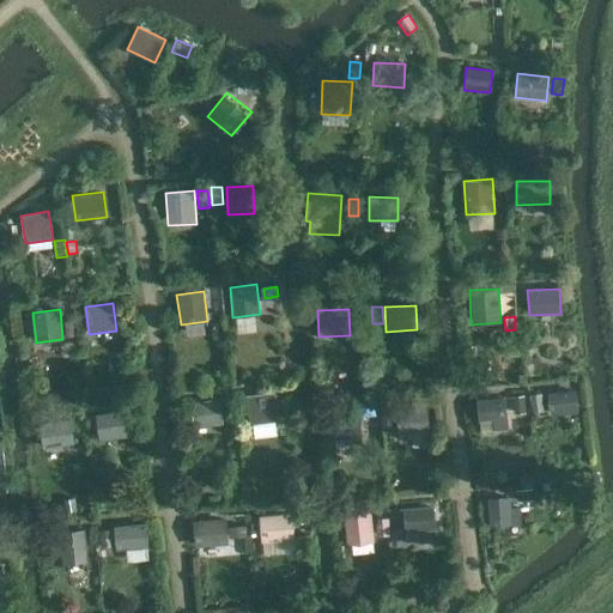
[(73,320),(65,321),(66,337),(74,337),(73,320)]
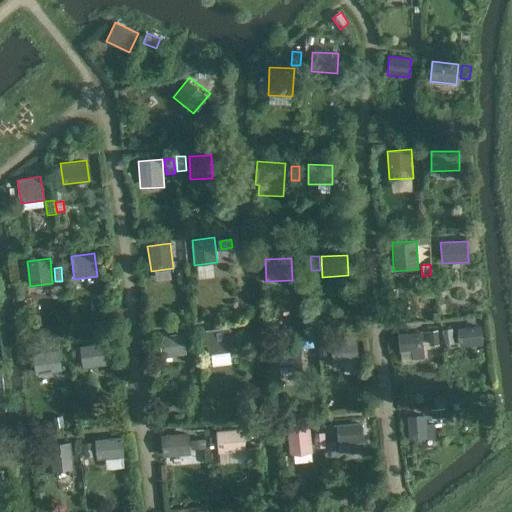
[(186,273),(177,275),(178,285),(188,284),(186,273)]
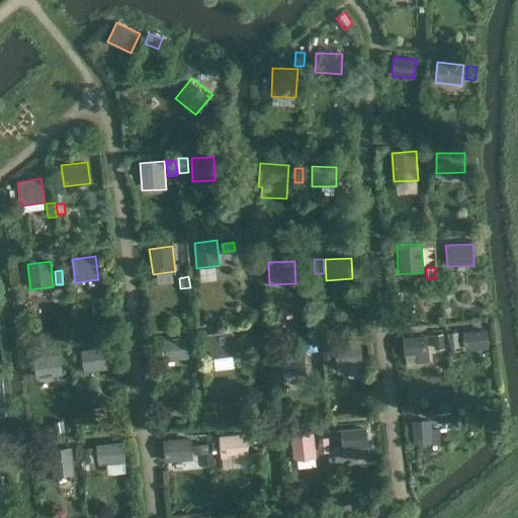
[(405,320),(394,321),(395,329),(405,328),(405,320)]
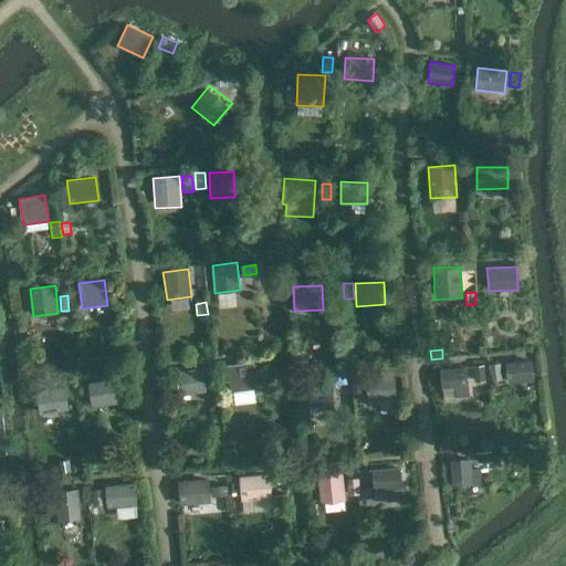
[(98,358),(86,359),(87,369),(100,368),(98,358)]
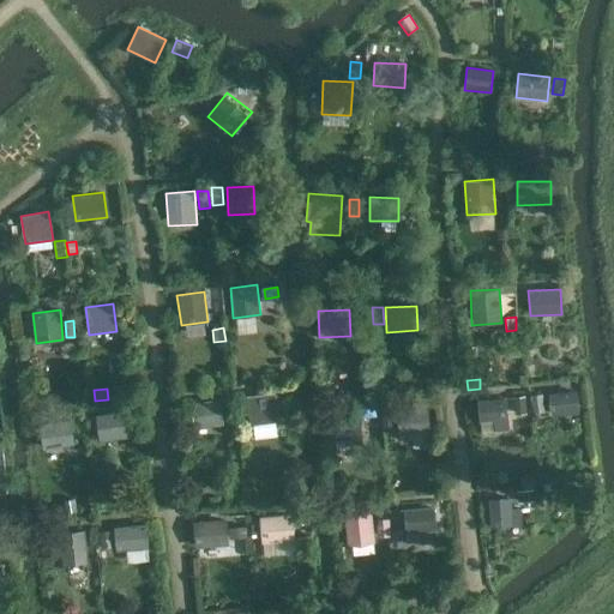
[(578,414),(576,391),(551,393),(552,416),(578,414)]
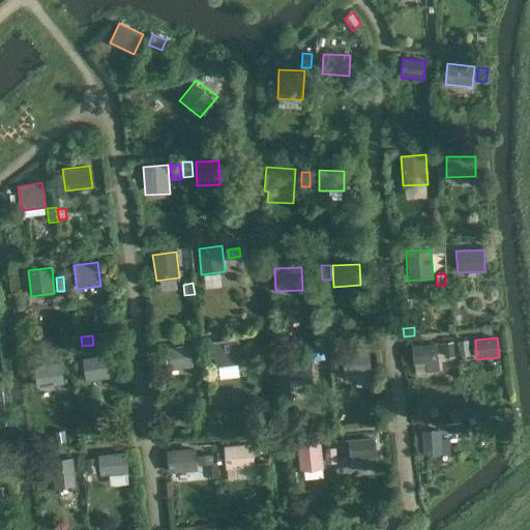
[(241,363),(237,339),(213,343),(216,367),(241,363)]
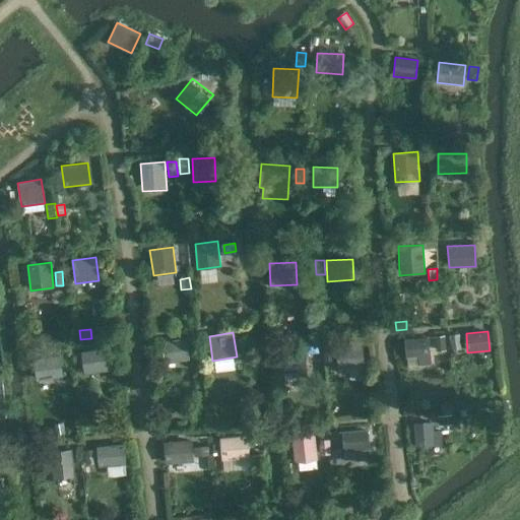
[(287,333),(276,335),(277,343),(288,341),(287,333)]
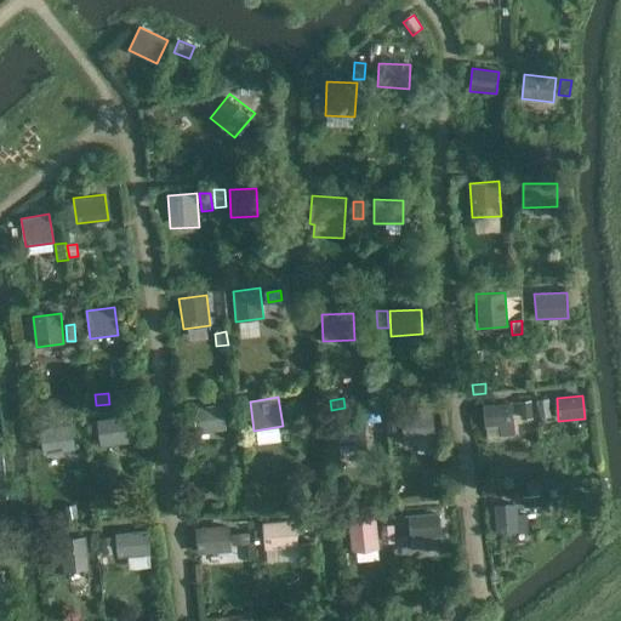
[(548,399),(537,402),(540,419),(551,416),(548,399)]
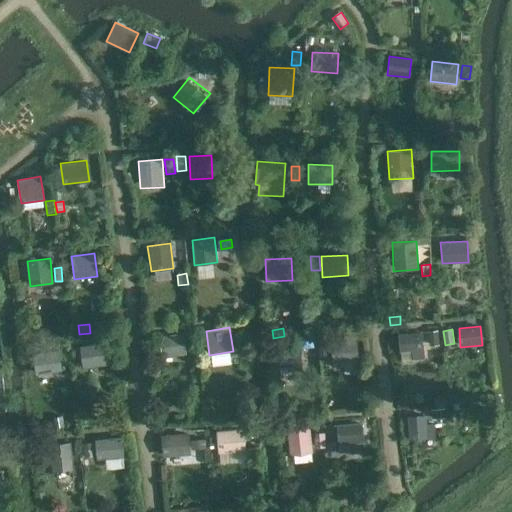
[(438,331),(429,332),(430,346),(439,345),(438,331)]
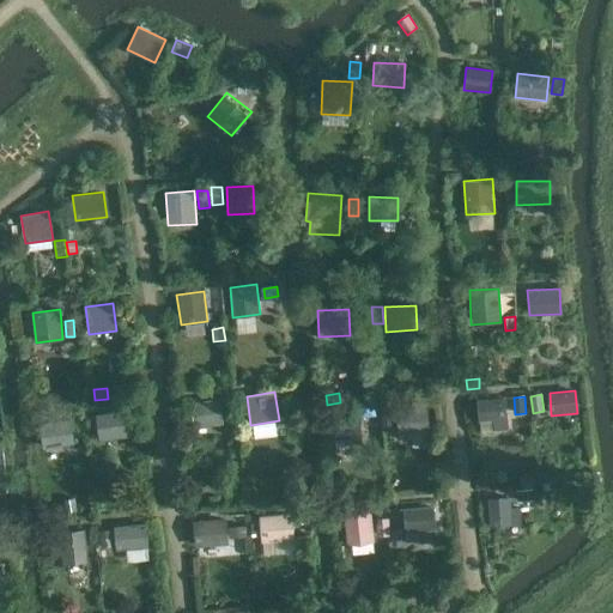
[(223,424),(219,399),(190,404),(194,428),(223,424)]
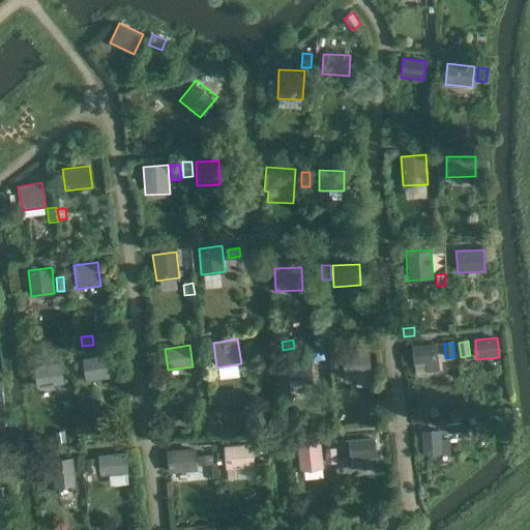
[(416,373),(428,372),(428,373),(440,372),(438,345),(413,346),(414,364),(415,364),(416,373)]
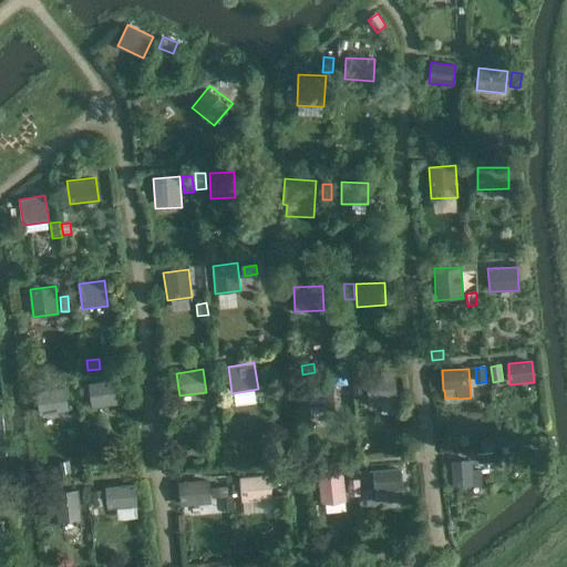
[(380,402),(398,400),(394,377),(366,380),(370,410),(381,409),(380,402)]
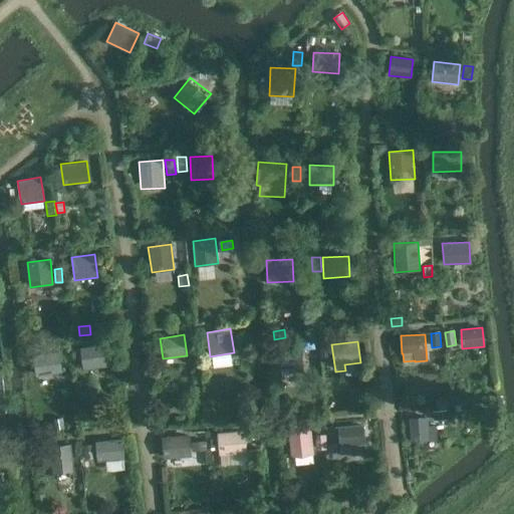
[(111,365),(108,343),(80,347),(83,370),(111,365)]
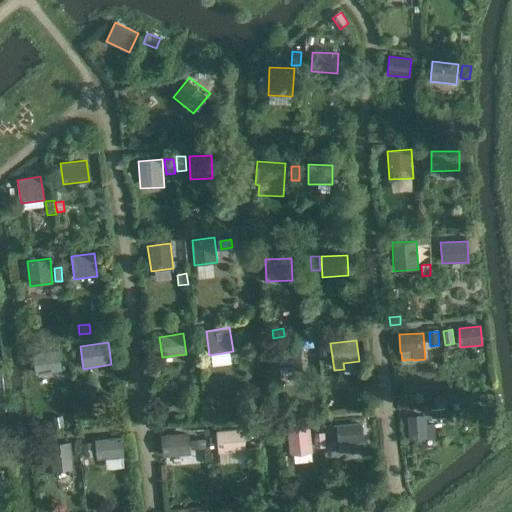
[(328,345),(318,346),(320,360),(330,359),(328,345)]
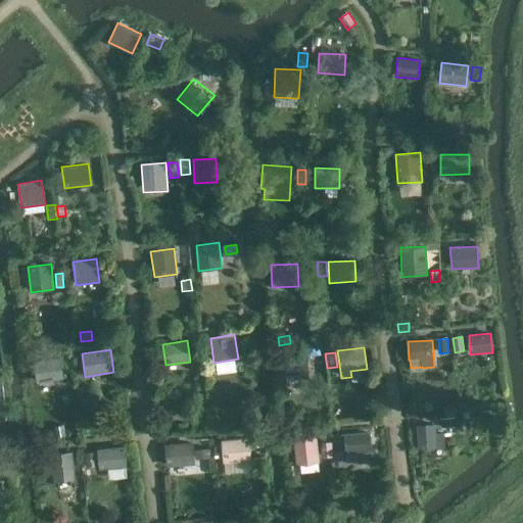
[(308,378),(306,354),(281,357),(283,380),(308,378)]
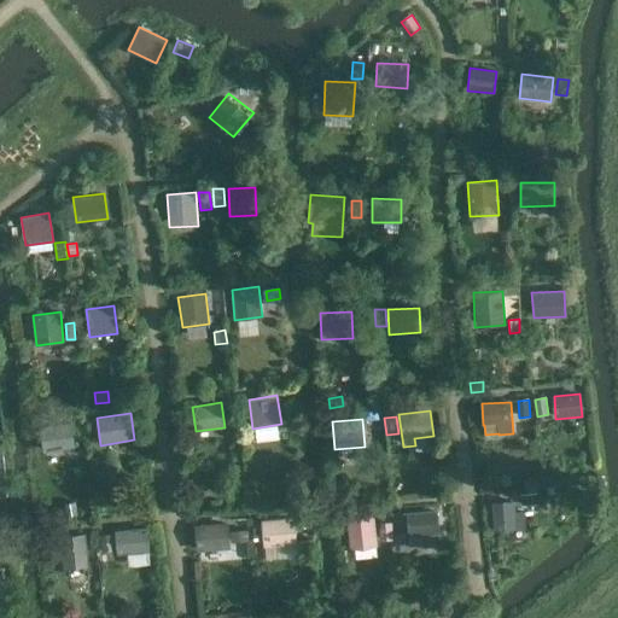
[(75,448),(71,423),(40,427),(44,453),(75,448)]
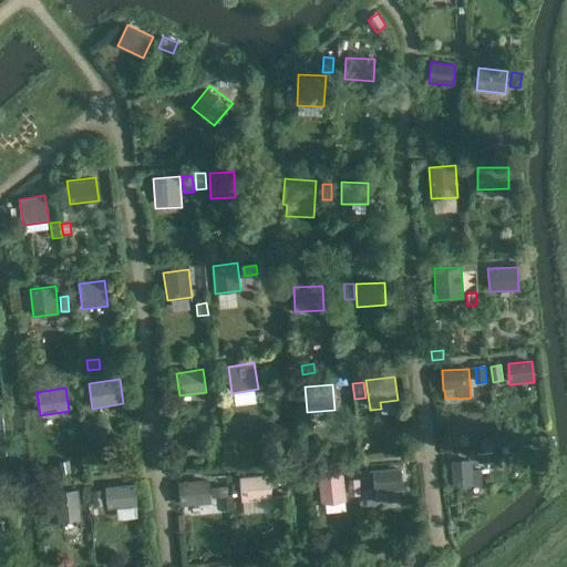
[(220,391),(212,392),(213,403),(222,402),(220,391)]
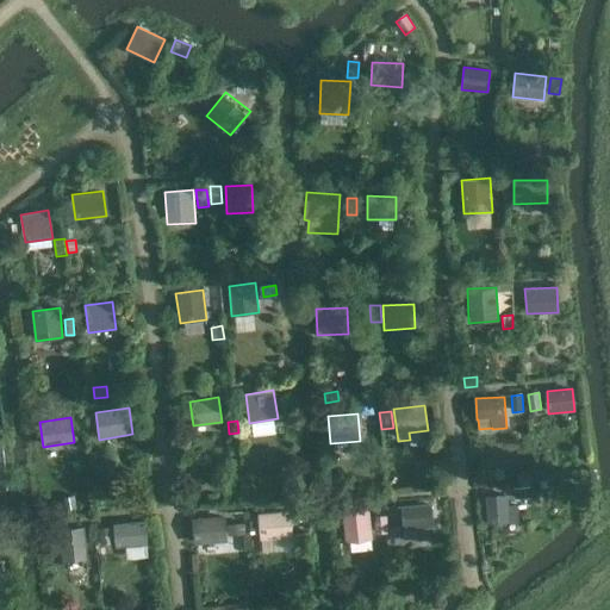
[(104,450),(89,453),(92,465),(106,462),(104,450)]
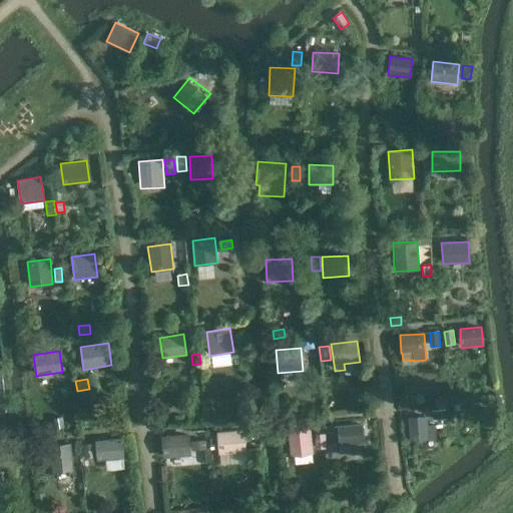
[(446,410),(432,411),(433,421),(446,419),(446,410)]
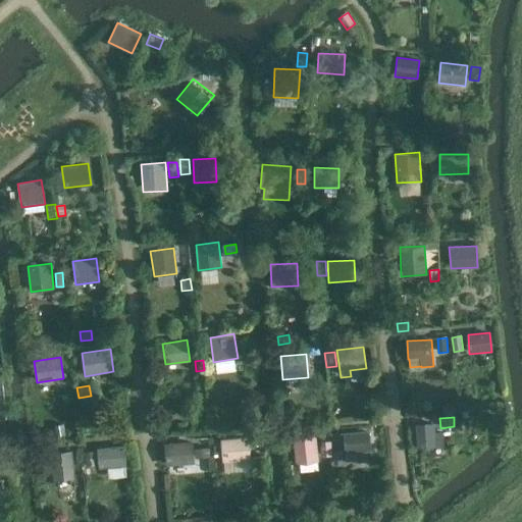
[(222,421),(212,421),(212,430),(222,430),(222,421)]
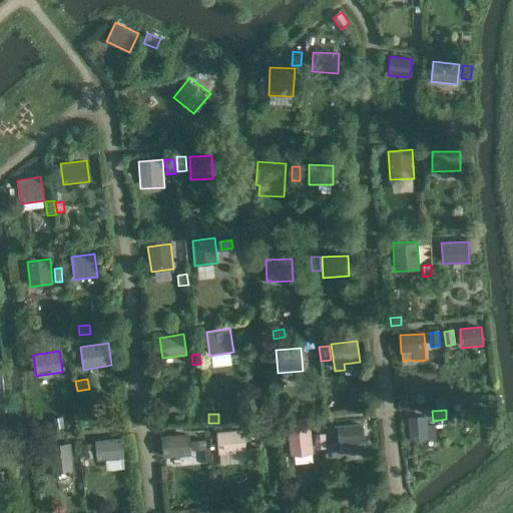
[(437,424),(427,425),(426,416),(408,418),(410,441),(438,438),(437,424)]
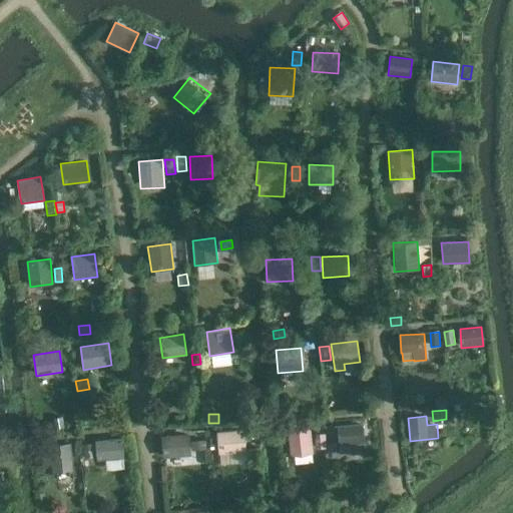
[(62,418),(53,419),(55,429),(64,428),(62,418)]
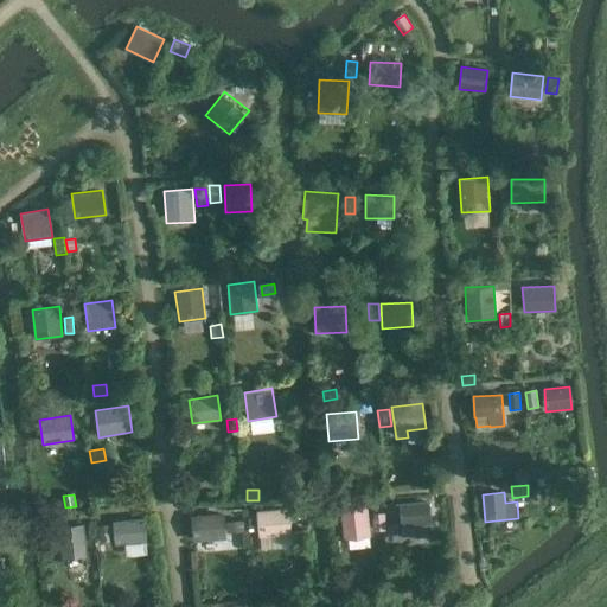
[(402,526),(432,524),(430,502),(400,504),(402,526)]
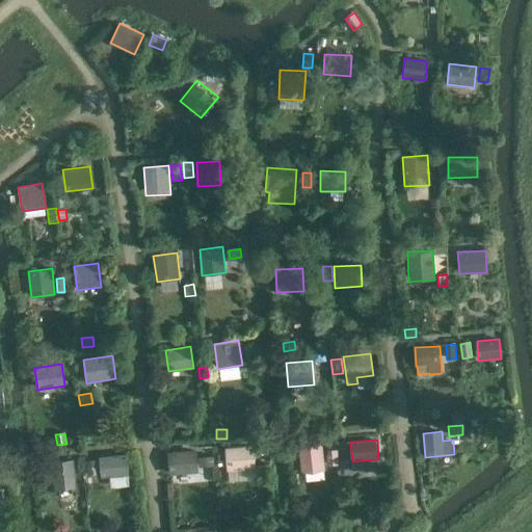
[(325,471),(322,445),(298,447),(301,473),(325,471)]
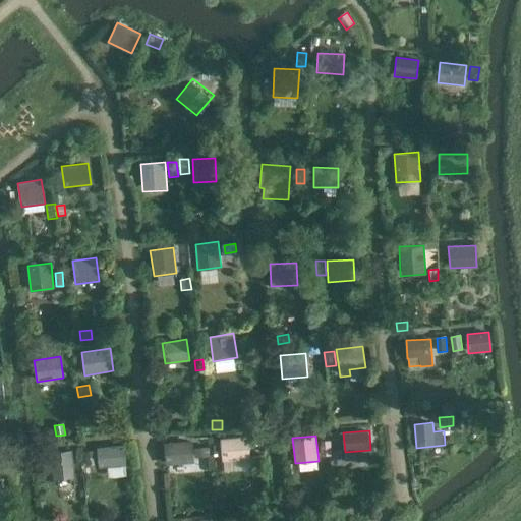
[(250,459),(248,437),(220,440),(222,461),(250,459)]
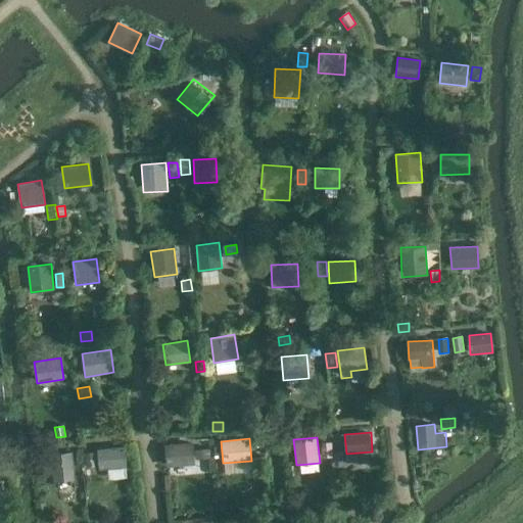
[(193,441),(163,444),(165,467),(195,465),(193,441)]
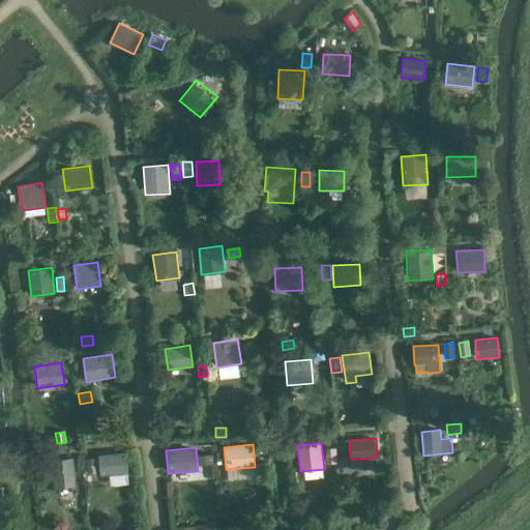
[(336,448),(325,449),(326,464),(337,463),(336,448)]
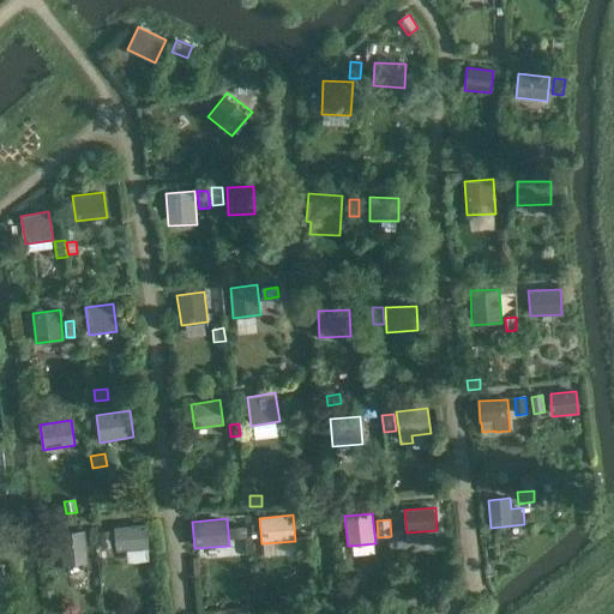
[(258,523),(248,524),(248,537),(258,537),(258,523)]
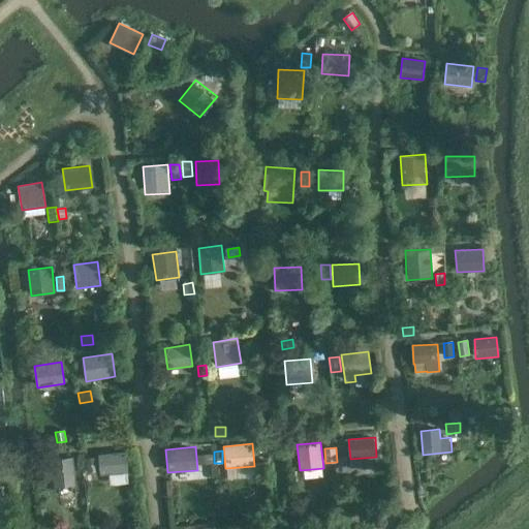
[(128,472),(126,452),(99,455),(101,475),(128,472)]
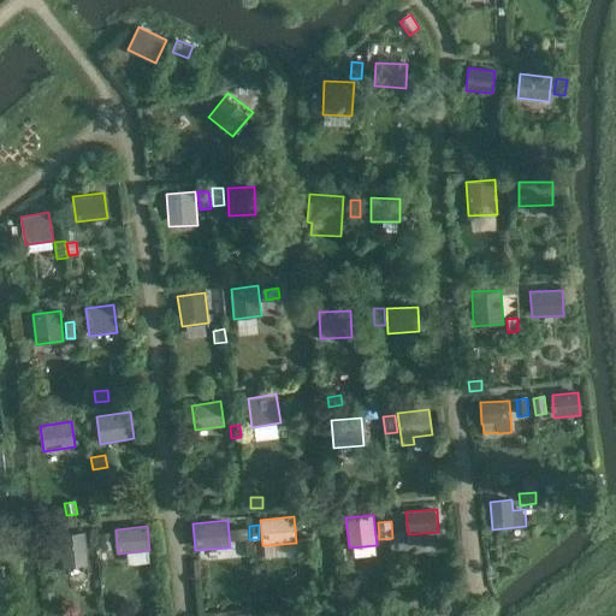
[(247,528),(230,529),(231,542),(248,540),(247,528)]
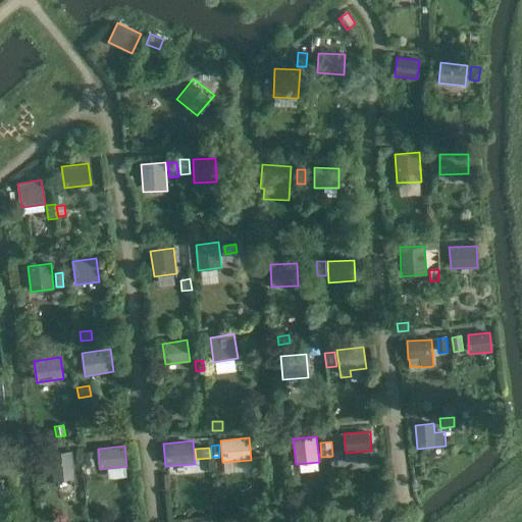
[(343,450),(332,451),(334,465),(344,464),(343,450)]
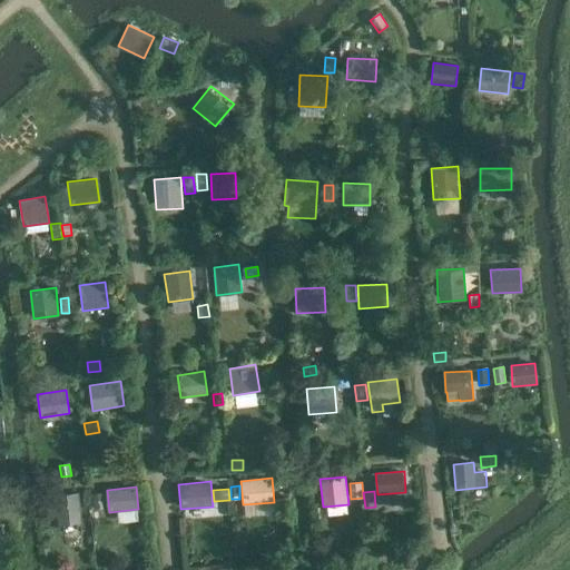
[(81,522),(79,492),(56,494),(58,523),(81,522)]
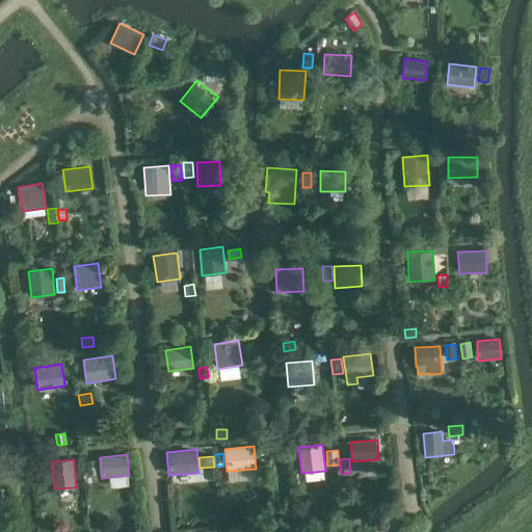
[(97,460),(86,461),(88,475),(98,474),(97,460)]
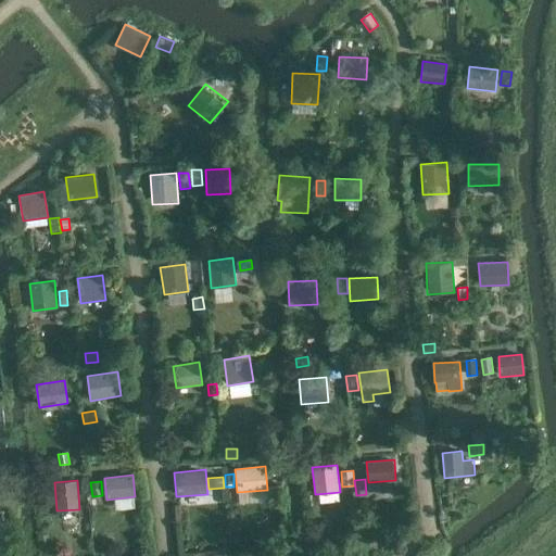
All buildings are outlined.
